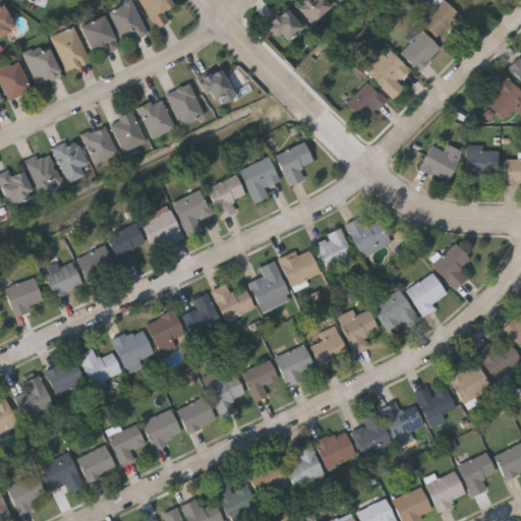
[(49,0),(21,0),(47,8),(49,0)]
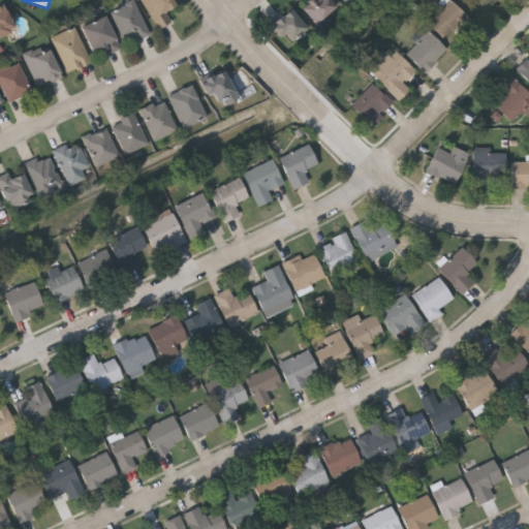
[(139,0),(172,0),(176,7),(165,12),(170,22),(158,30),(139,0)]
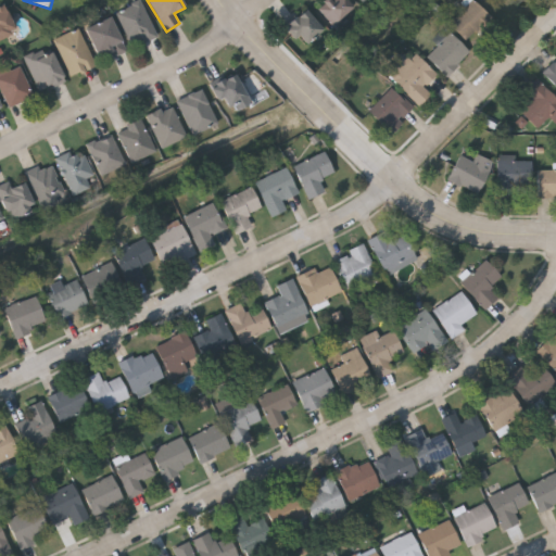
[(317,9),(323,3),(319,0),(344,0),(352,10),(331,26),(317,9)]
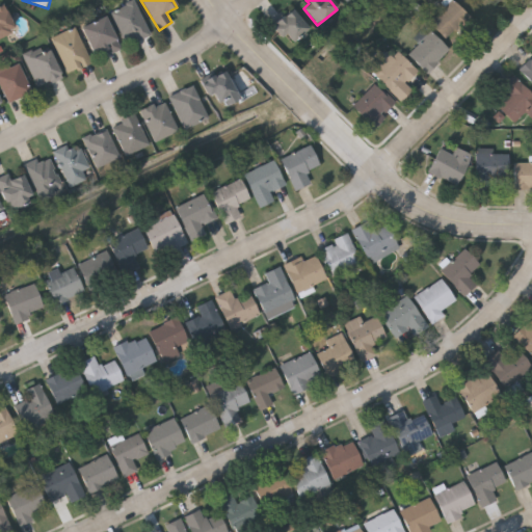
[(429,22),(449,0),(455,0),(469,11),(446,36),(429,22)]
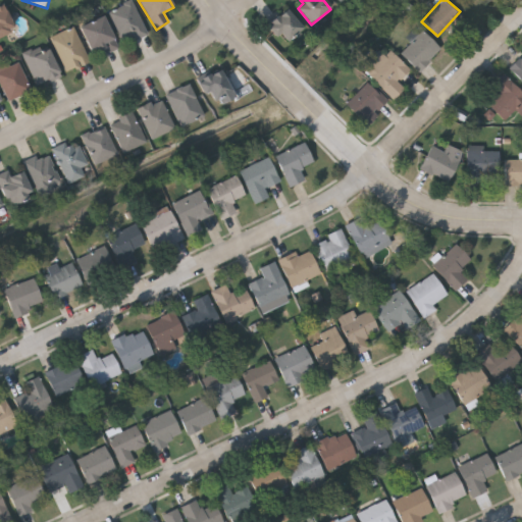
[(147,34),(123,45),(108,13),(131,2),(147,34)]
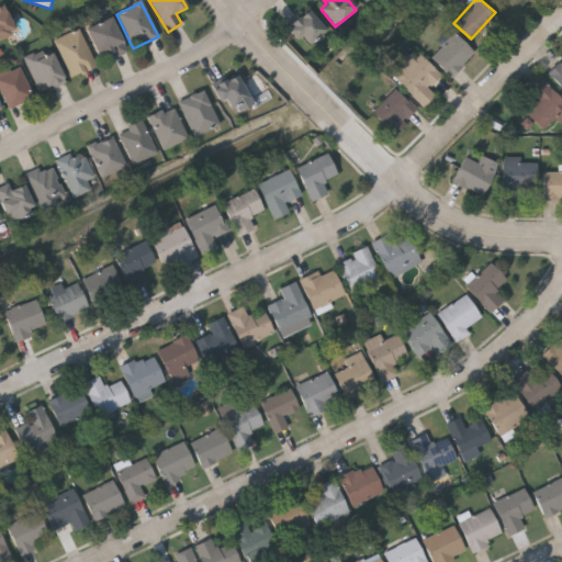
[(0,6),(3,4),(14,34),(0,40),(0,6)]
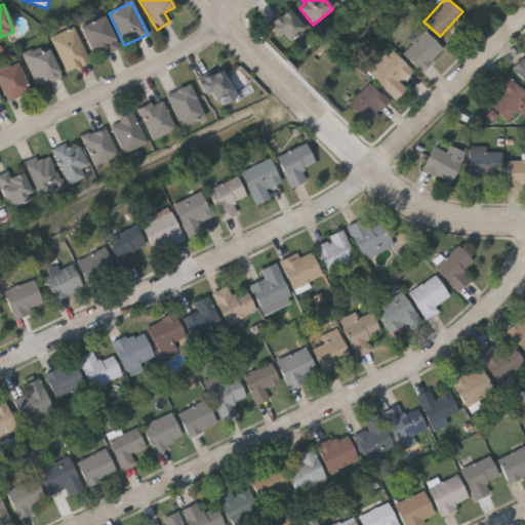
[(304,34),(281,45),(269,23),(292,10),(304,34)]
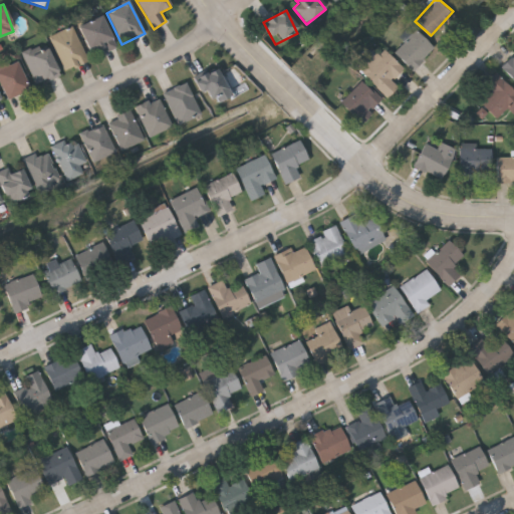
[(103,54),(100,47),(89,51),(78,27),(101,16),(116,47),(103,54)]
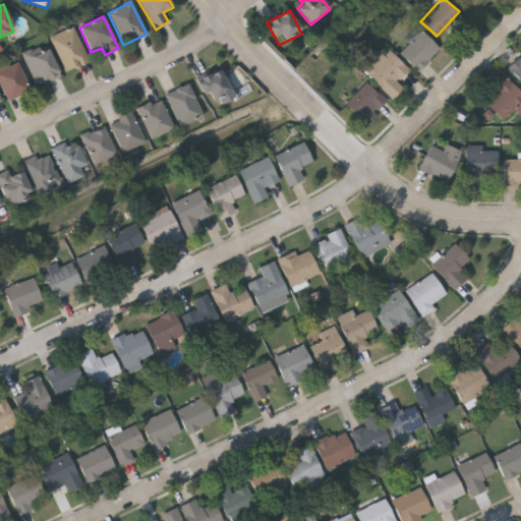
[(89,62),(65,72),(49,38),(73,26),(89,62)]
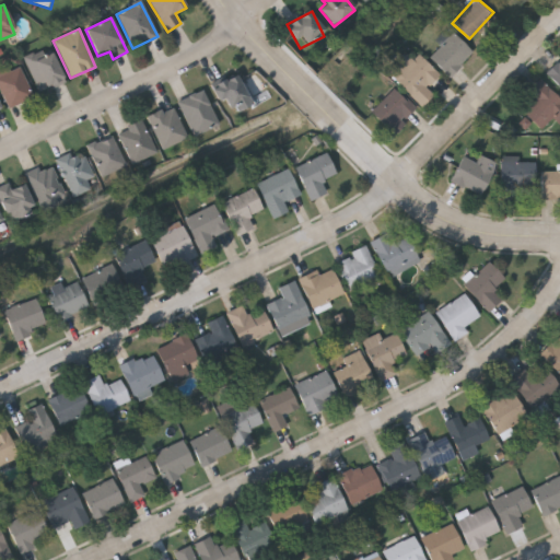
[(429,55),(452,31),(473,50),(448,74),(429,55)]
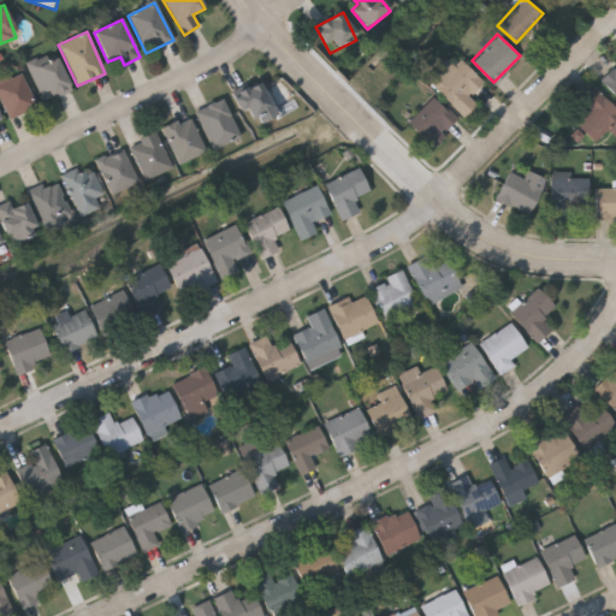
[(25,64),(52,51),(71,89),(43,102),(25,64)]
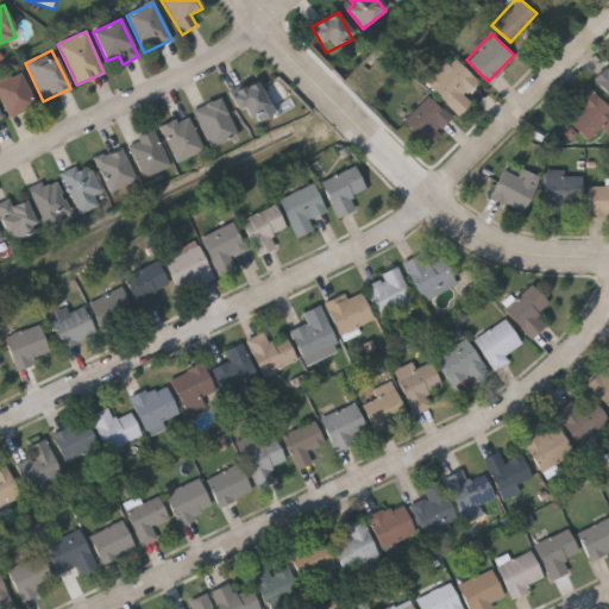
[(459,114),(427,85),(453,57),(477,80),(463,94),(471,101),(459,114)]
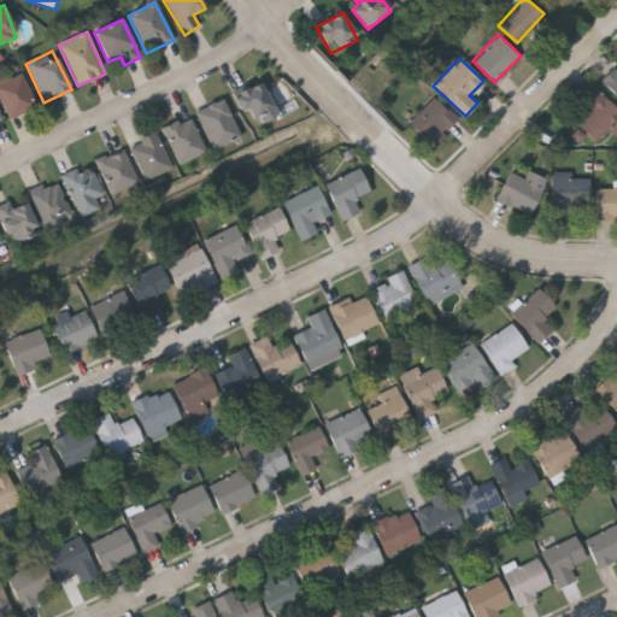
[(616,94),(601,78),(616,63),(616,94)]
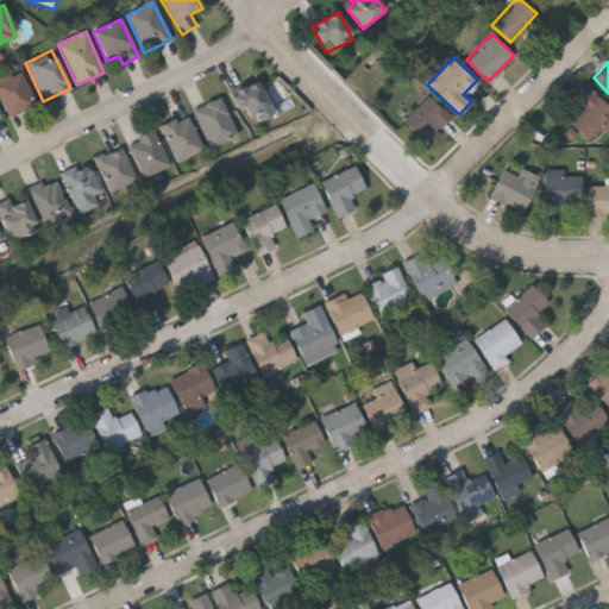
[(8,118),(0,100),(0,75),(8,71),(11,77),(20,73),(36,106),(8,118)]
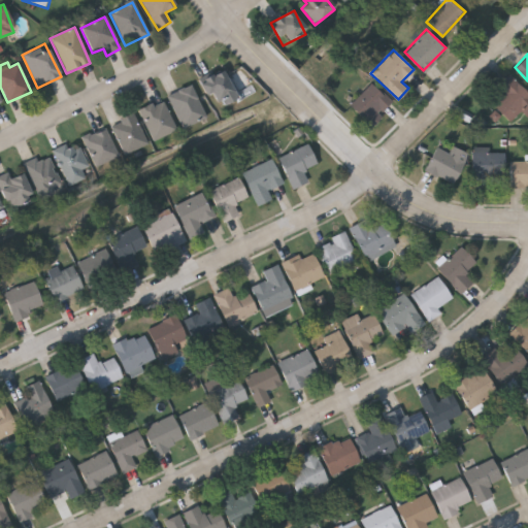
[(200,83),(222,70),(235,95),(213,106),(200,83)]
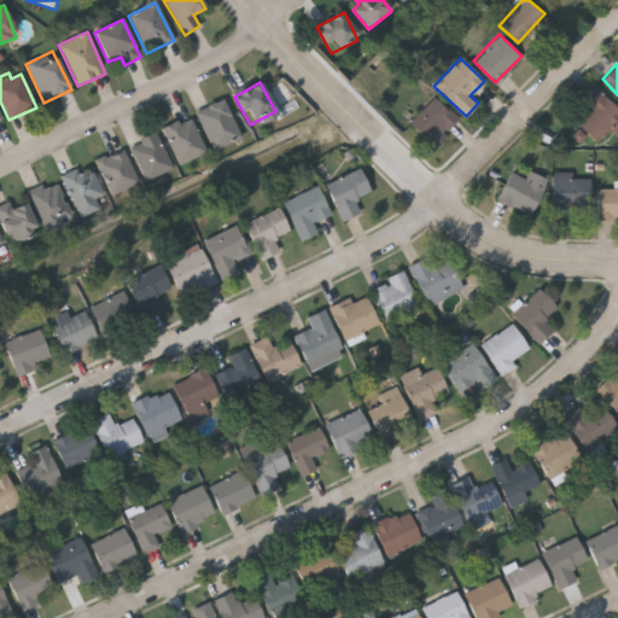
[(592,109),(581,100),(594,86),(617,106),(617,132),(614,136),(606,129),(598,140),(578,124),(592,109)]
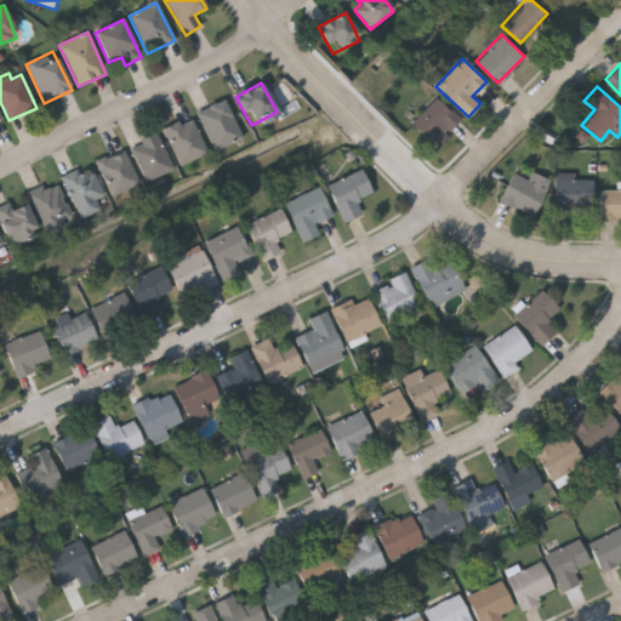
[(460,120),(434,147),(410,123),(436,97),(460,120)]
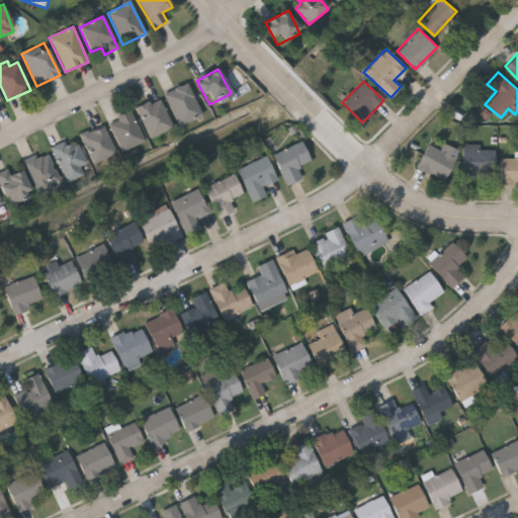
[(164,94),(186,84),(200,115),(177,125),(164,94)]
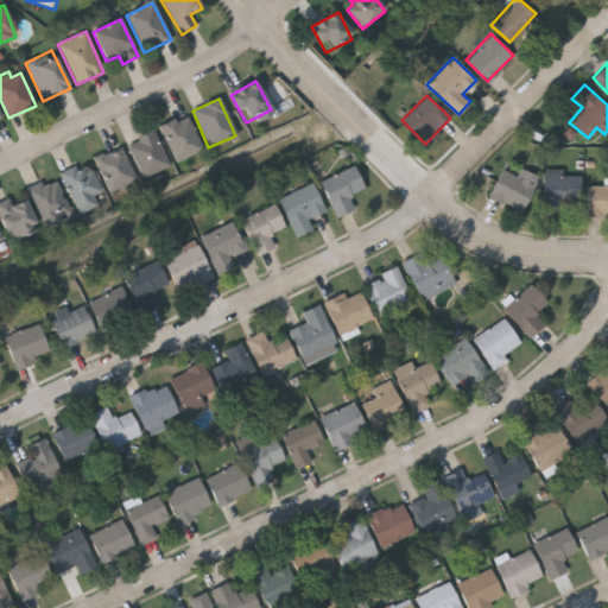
[(176,163),(158,127),(184,114),(202,149),(176,163)]
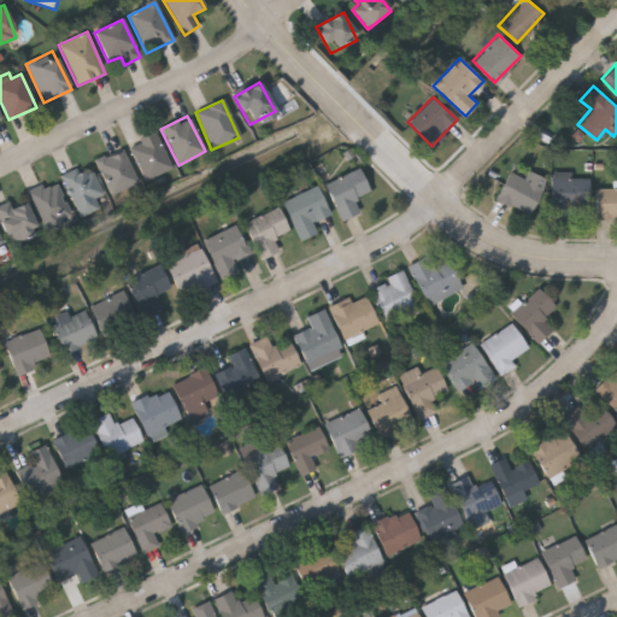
[(146,181),(127,146),(153,131),(172,166),(146,181)]
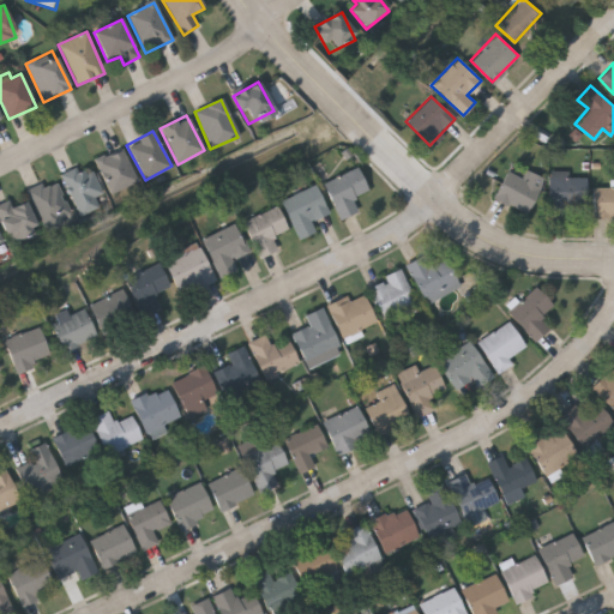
[(110,194),(94,160),(121,148),(137,181),(110,194)]
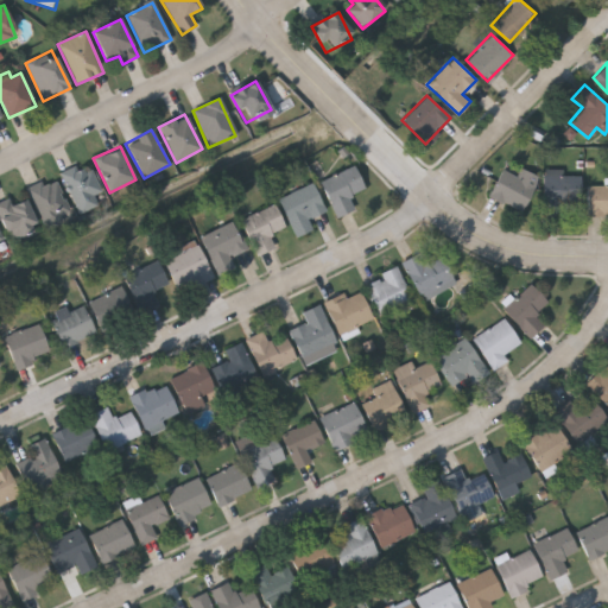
[(59,173),(86,160),(105,198),(77,211),(59,173)]
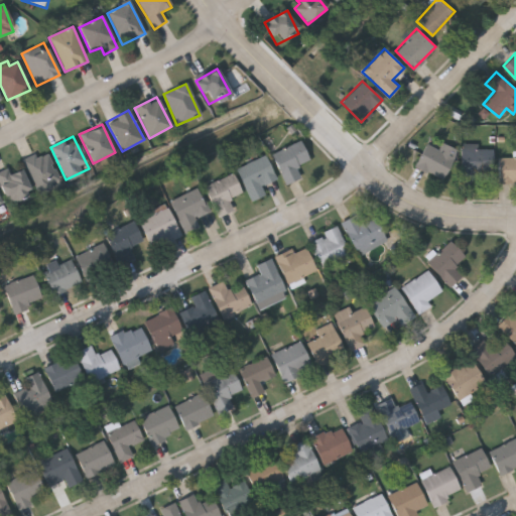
[(414,166),(425,138),(455,149),(443,177),(414,166)]
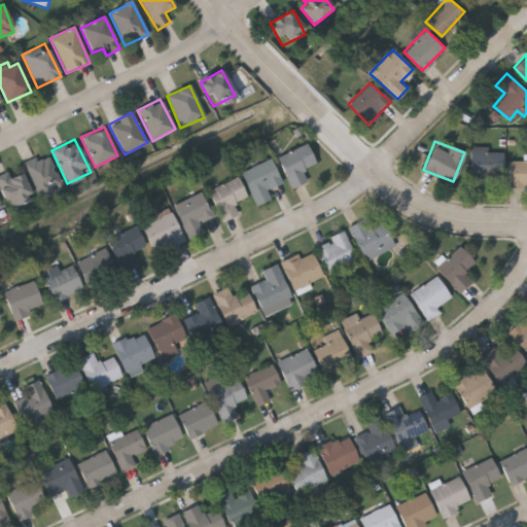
[(307,180),(290,186),(277,154),(307,142),(315,163),(302,168),(307,180)]
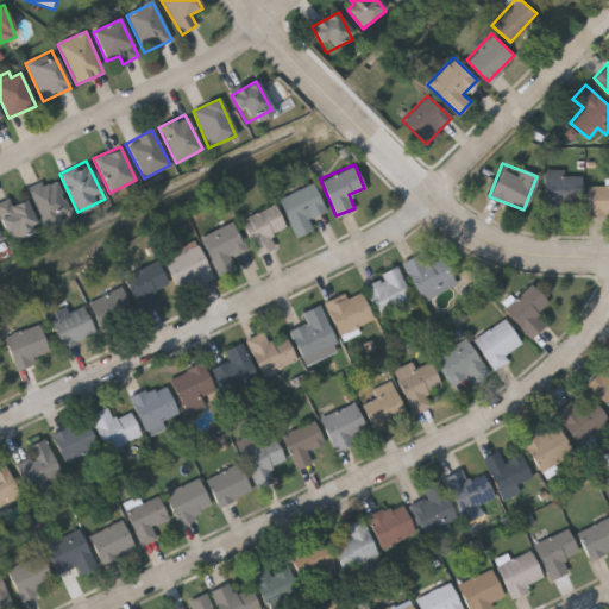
[(582,171),(582,211),(544,211),(544,171),(582,171)]
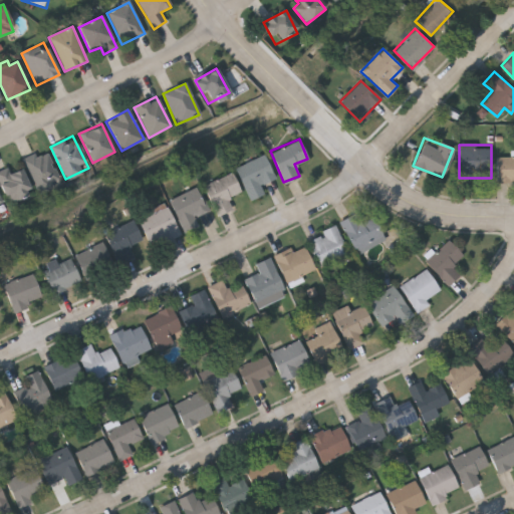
[(60,182),(36,192),(22,159),(45,149),(60,182)]
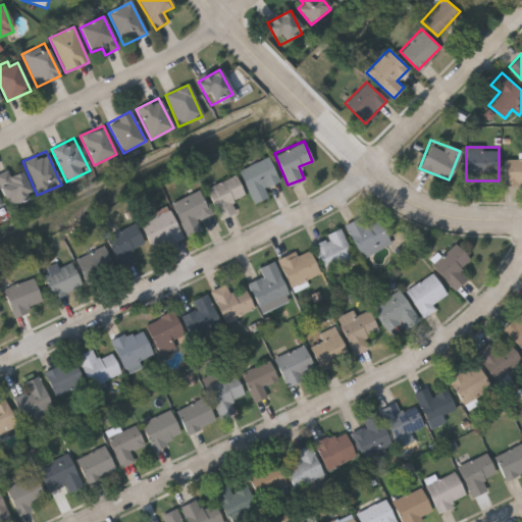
[(264,187),(268,196),(254,203),(238,169),(268,156),(278,179),(264,187)]
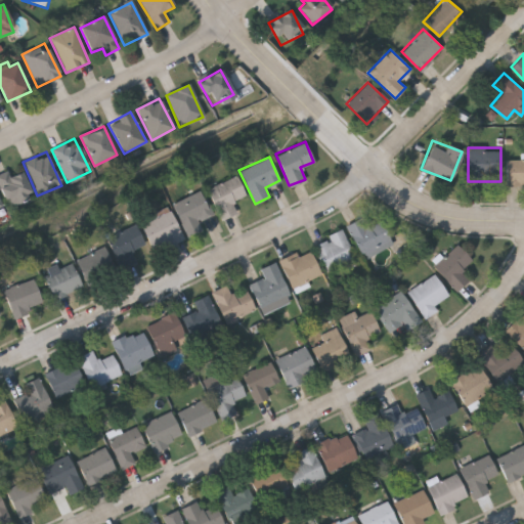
[(506,158),(523,158),(523,183),(506,183),(506,158)]
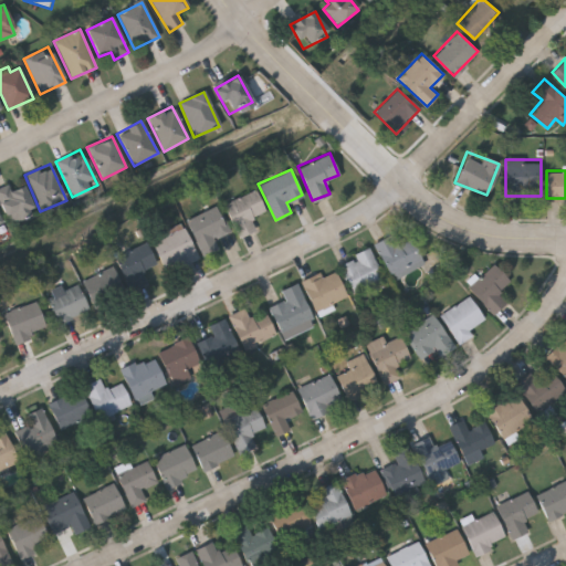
[(34,210),(9,223),(0,206),(0,188),(19,179),(34,210)]
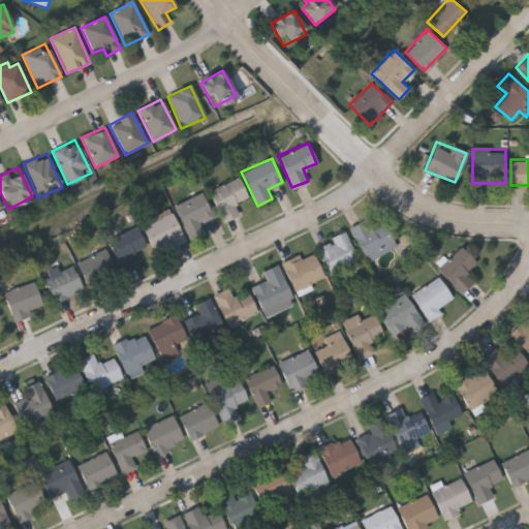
[(223,221),(209,189),(238,176),(247,196),(234,203),(239,214),(223,221)]
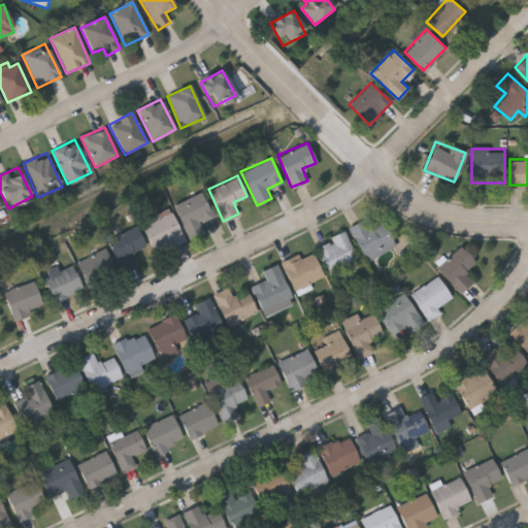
[(173,204),(201,191),(213,216),(200,223),(203,230),(189,237),(173,204)]
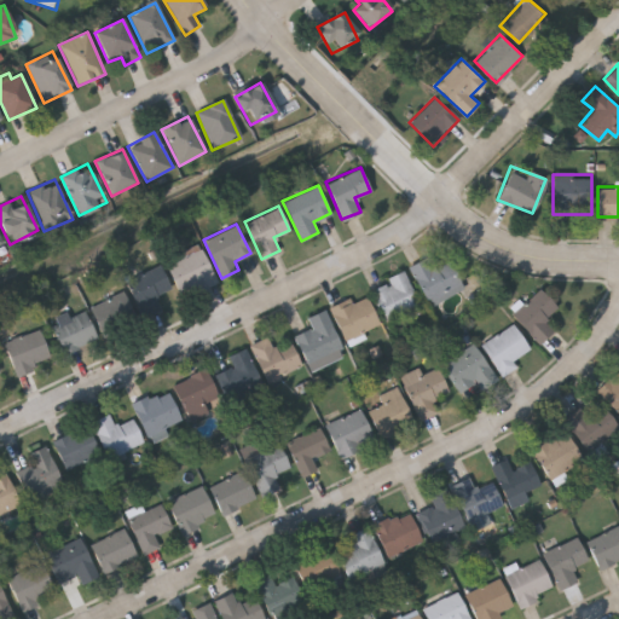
[(215,282),(181,296),(166,260),(200,246),(215,282)]
